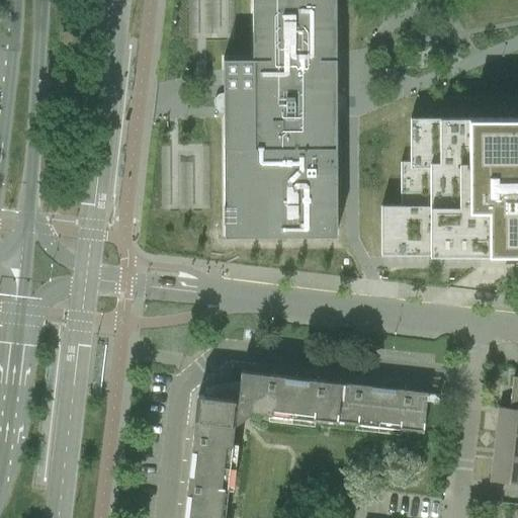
[(213,97),(212,97),(212,98),(212,99),(212,100),(212,101),(212,102),(212,103),(213,104),(213,105),(214,106),(214,107),(216,107),(217,108),(218,109),(219,109),(220,109),(220,110),(221,110),(222,110),(223,110),(224,110),(224,147),(224,235),(282,235),(315,235),(335,235),(334,118),(334,110),(335,110),(336,109),(337,109),(338,109),(338,108),(339,108),(340,107),(341,106),(342,106),(342,105),(342,104),(343,103),(343,102),(343,101),(343,100),(343,99),(343,98),(343,97),(342,96),(342,95),(341,94),(340,93),(339,92),(338,92),(338,91),(337,91),(336,91),(335,90),(334,90),(333,0),(251,0),(252,58),(224,58),(224,91),(223,91),(222,91),(221,91),(220,91),(219,91),(218,92),(217,92),(217,93),(216,93),(214,94),(213,95),(213,96),(213,97)]
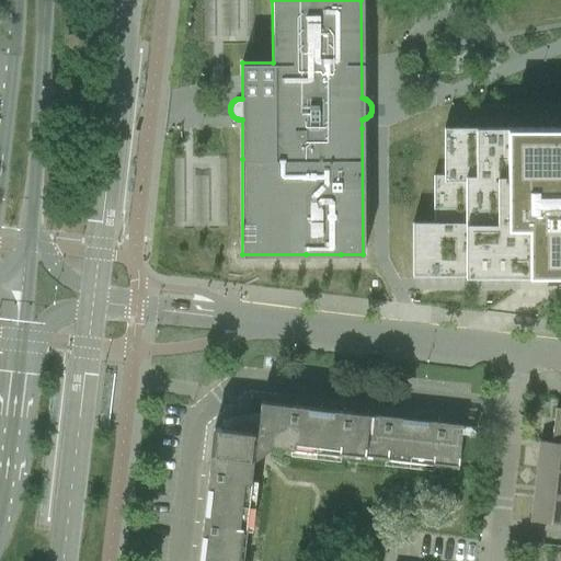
[(412,224),(412,276),(560,275),(560,128),(444,128),(444,176),(433,176),(433,224),(412,224)]
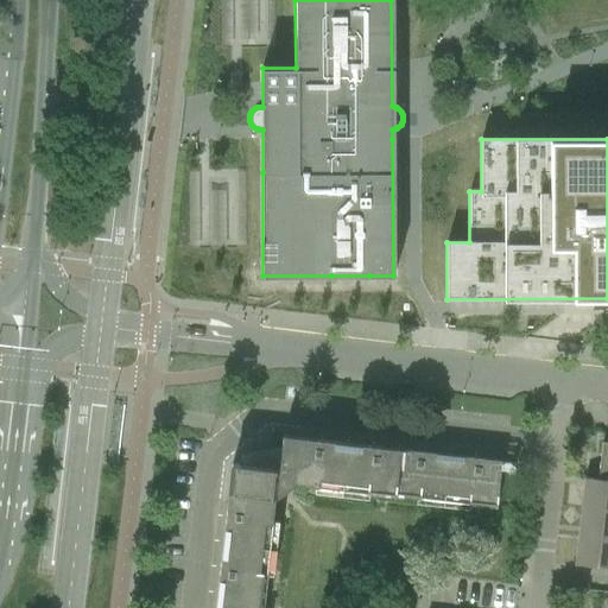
[(235,222),(238,195),(213,192),(211,209),(222,210),(221,221),(235,222)]
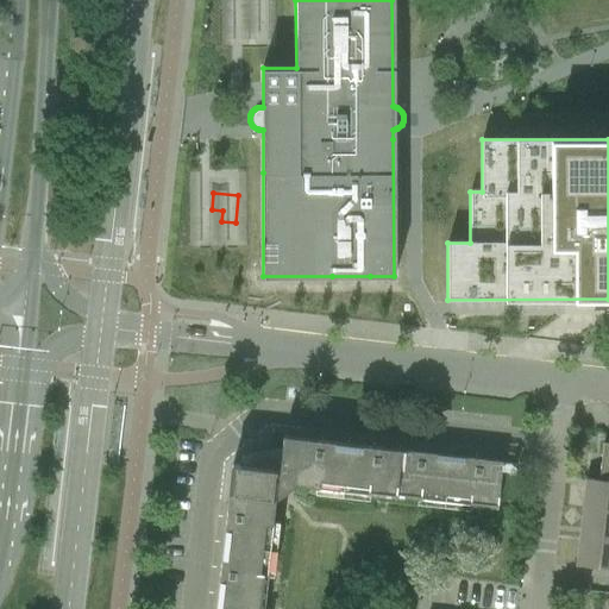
[(192,209),(190,245),(213,245),(214,217),(199,217),(199,209),(192,209)]
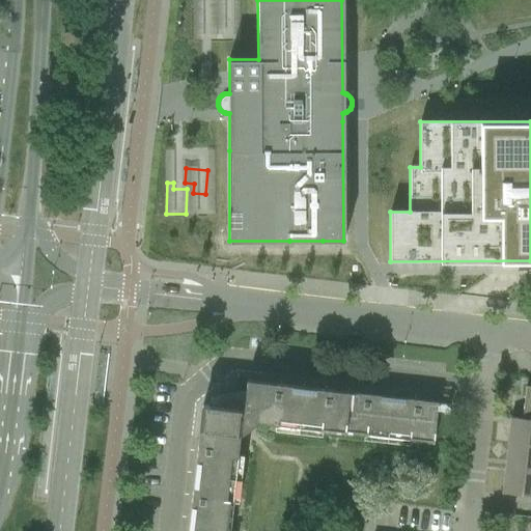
[(227,530),(240,435),(242,435),(253,425),(254,423),(432,444),(438,403),(246,381),(245,397),(211,399),(210,407),(202,406),(187,530),(227,530)]
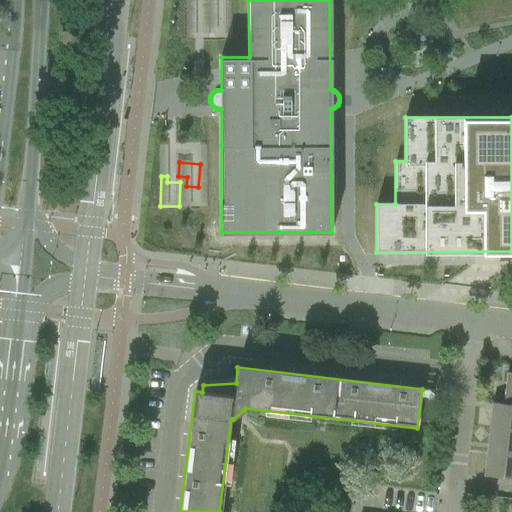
[(511,404),(511,373),(506,373),(503,404),(511,404)]
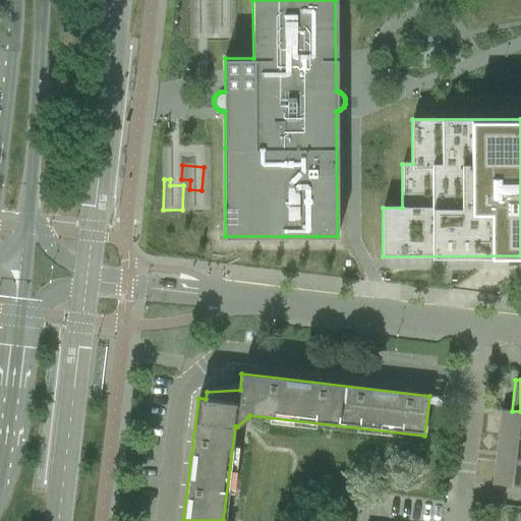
[(520,437),(520,411),(512,411),(501,409),(498,435),(520,437)]
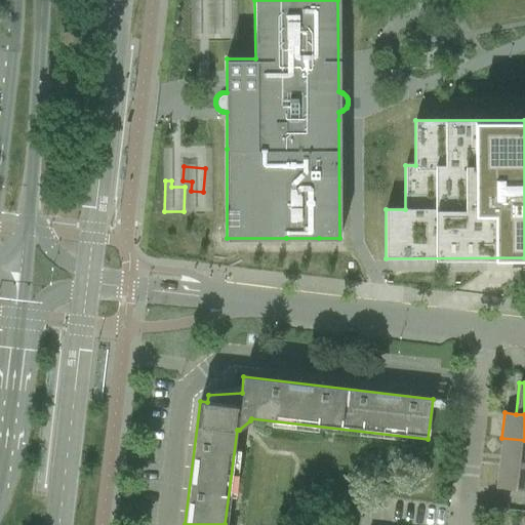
[(524,465),(524,440),(501,438),(499,460),(498,462),(524,465)]
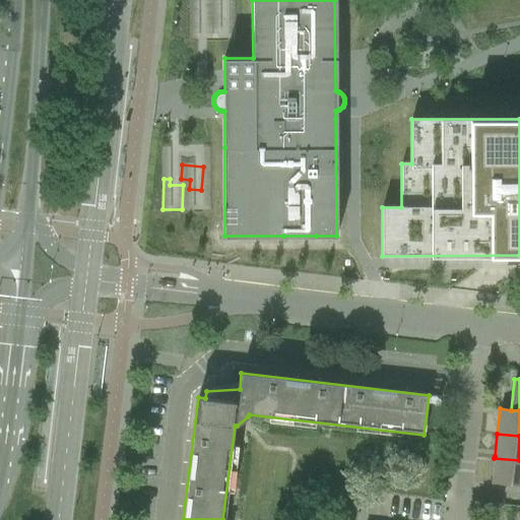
[(519,485),(519,460),(494,458),(494,459),(492,483),(519,485)]
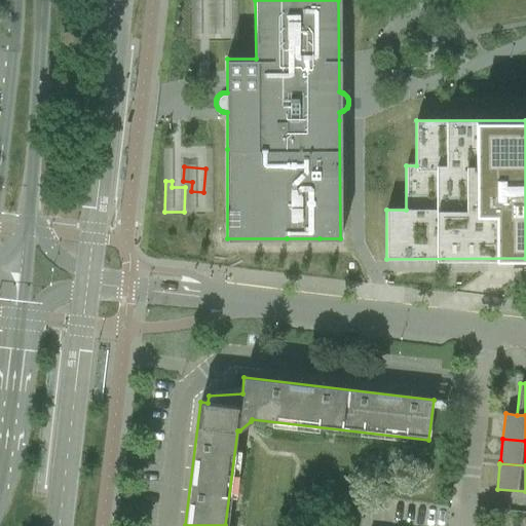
All buildings are outlined.
